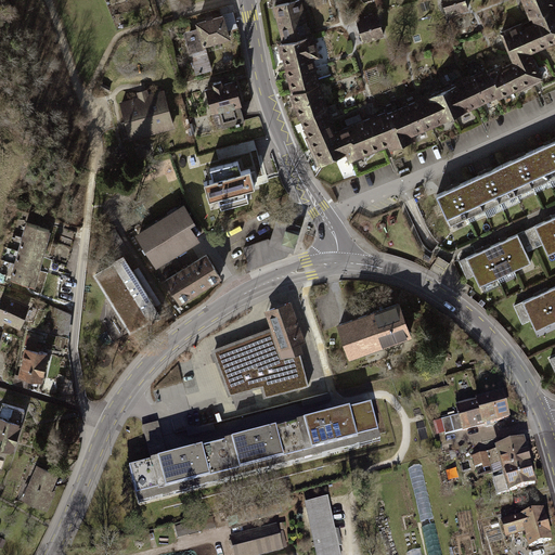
[(302,0),(300,0),(274,5),(284,43),(313,36),(302,0)]
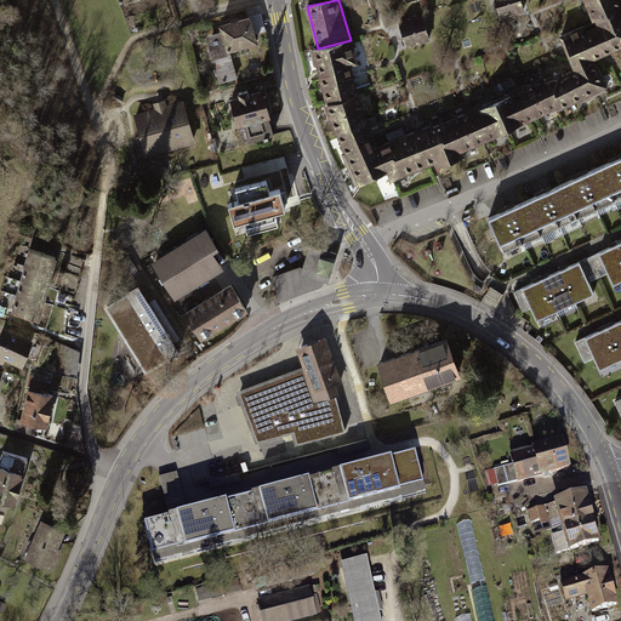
[(523,0),(497,0),(503,21),(527,13),(523,0)]
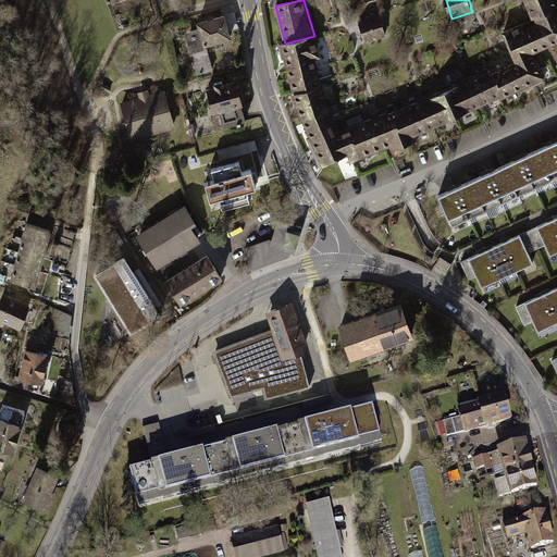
[(556,46),(556,0),(525,0),(534,21),(505,32),(519,61),(534,54),(556,46)]
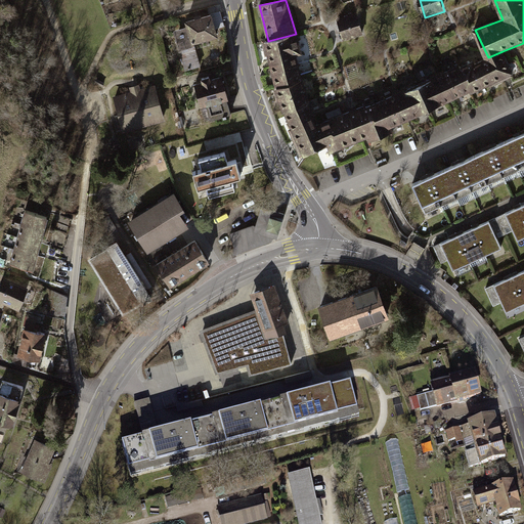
[(359,13),(338,20),(344,41),(365,34),(359,13)]
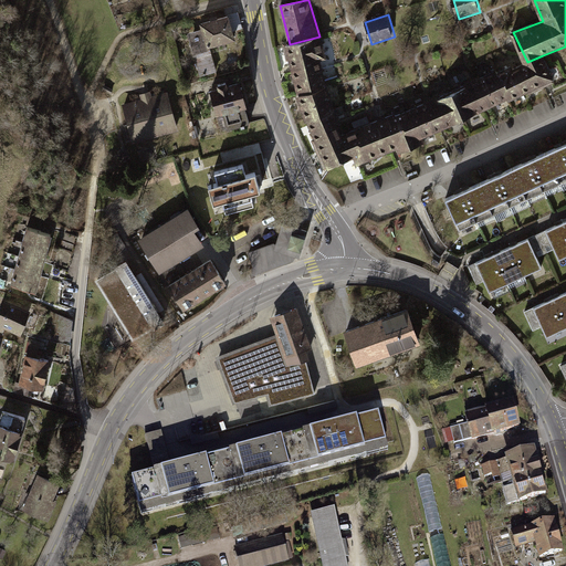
[(229,16),(200,23),(207,46),(236,39),(229,16)]
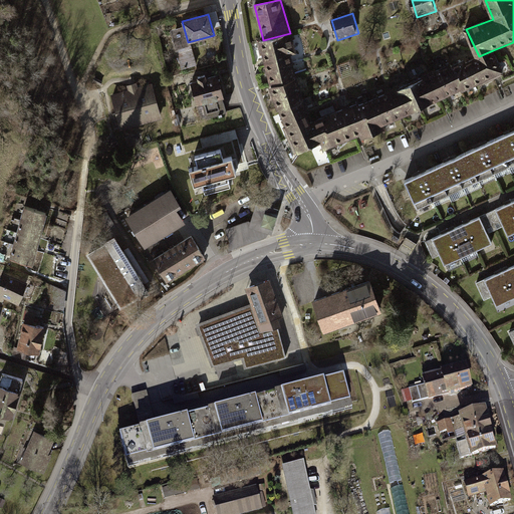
[(293,32),(260,41),(272,85),(298,78),(292,54),(298,52),(293,32)]
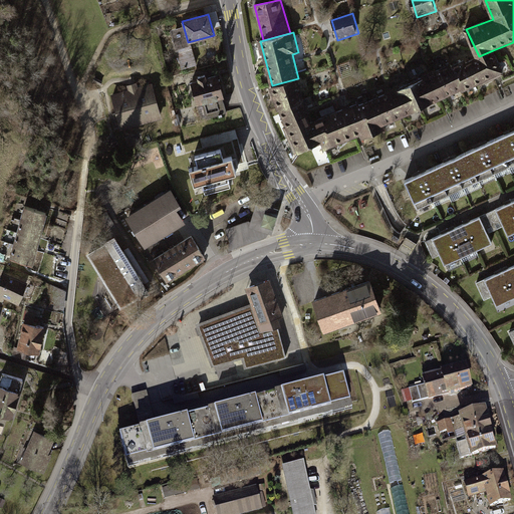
[(180,49),(185,67),(199,63),(194,45),(180,49)]
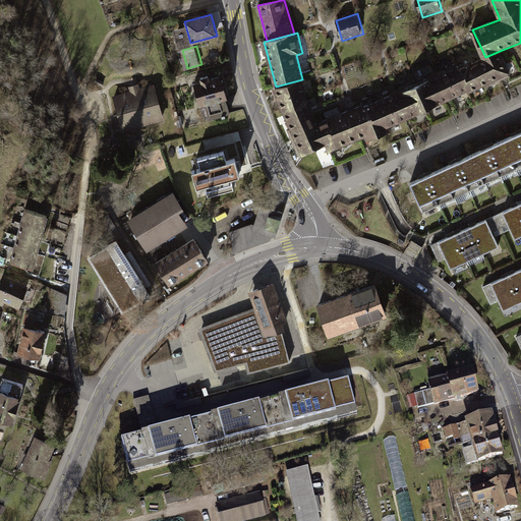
[(320,125),(330,154),(513,77),(500,51),(320,125)]
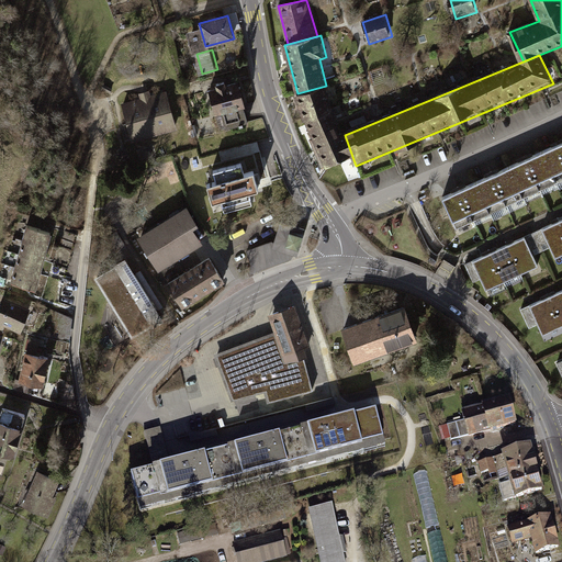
[(237,81),(210,89),(216,114),(222,113),(226,128),(248,123),(237,81)]
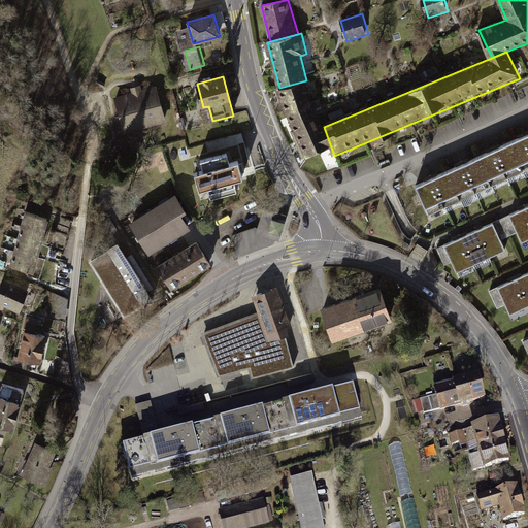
[(306,80),(279,88),(303,159),(315,169),(336,160),(334,156),(324,127),(306,80)]
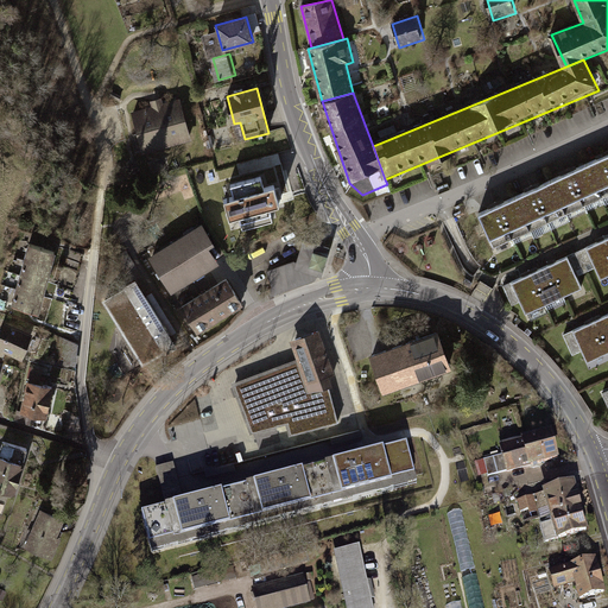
[(154,106),(133,112),(145,153),(194,140),(182,100),(166,105),(164,99),(153,100),(154,106)]
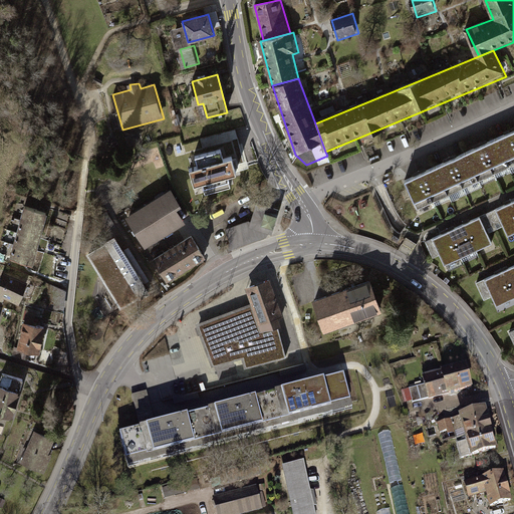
[(237,130),(217,135),(217,137),(204,140),(206,145),(239,138),(237,130)]
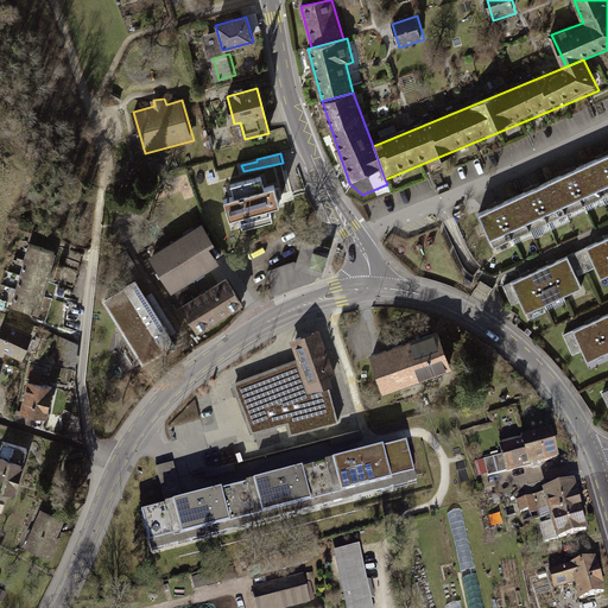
[(607,156),(482,213),(496,245),(607,194),(607,156)]
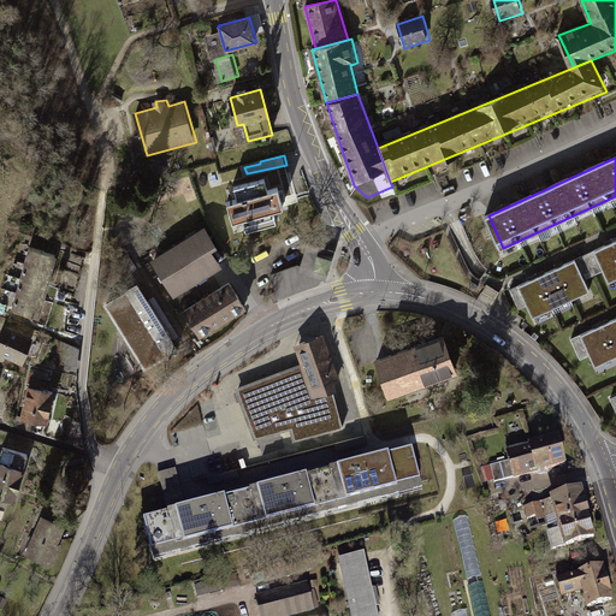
[(273,209),(282,207),(277,190),(268,193),(265,181),(235,188),(238,200),(227,203),(232,220),(243,217),(247,231),(277,223),(273,209)]
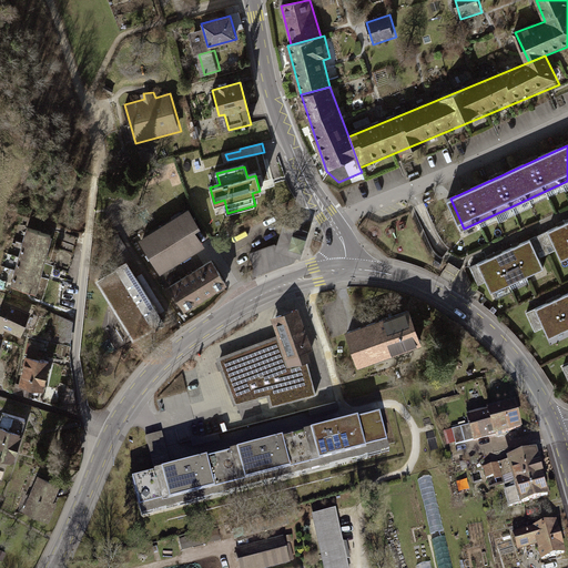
[(188,213),(141,240),(162,273),(208,246),(188,213)]
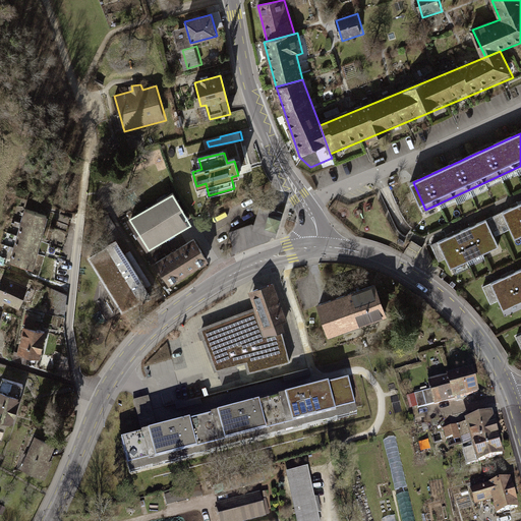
[(520,204),(504,212),(520,244),(520,243),(520,204)]
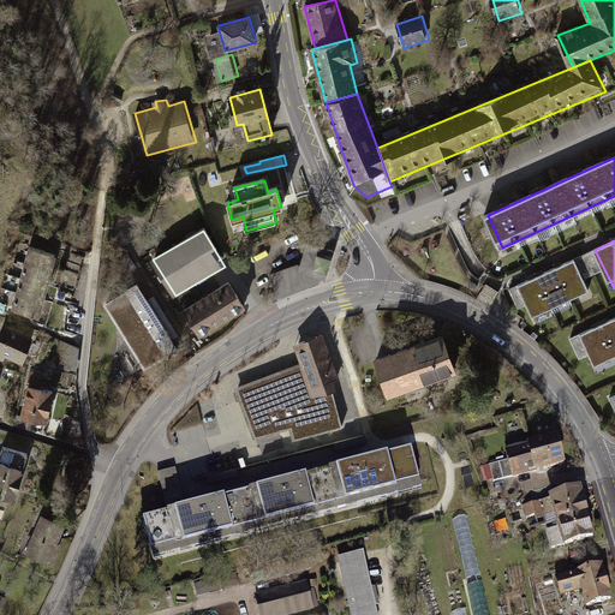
[(58,254),(30,246),(15,308),(42,315),(58,254)]
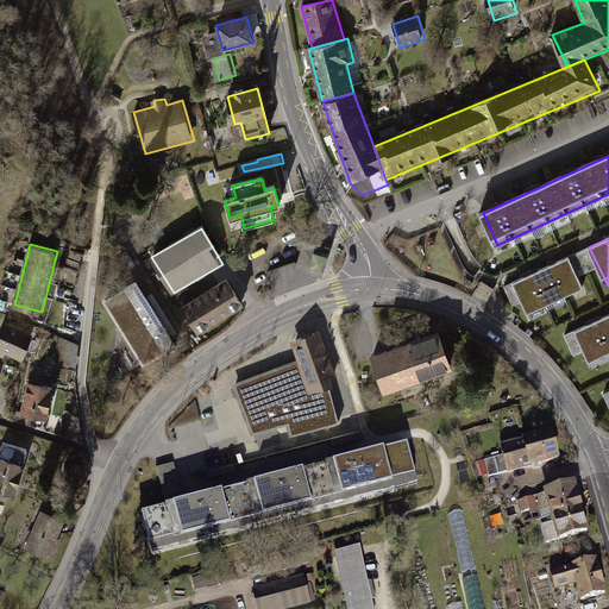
[(571,256),(513,283),(531,321),(589,295),(571,256)]
